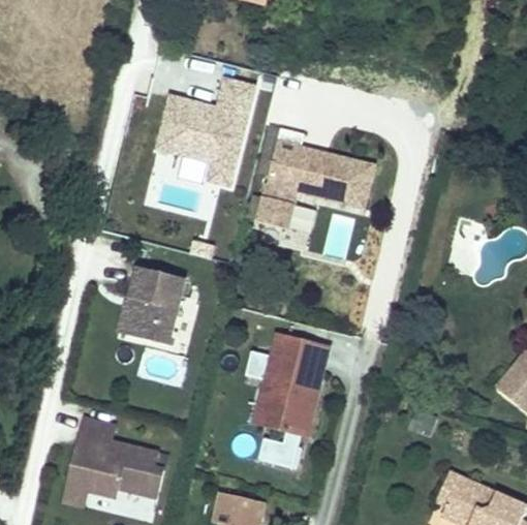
[(218,100),(169,89),(156,147),(212,160),(208,176),(237,183),(260,81),(224,72),(218,100)]
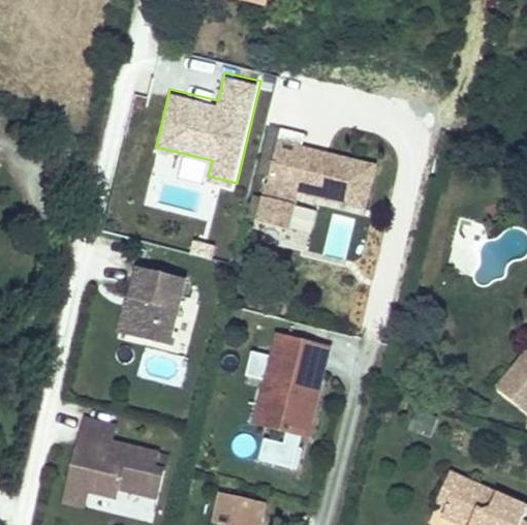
[(364,209),(375,165),(313,151),(312,156),(301,154),(303,148),(303,147),(279,141),(258,221),(288,228),(298,191),(306,193),(364,209)]
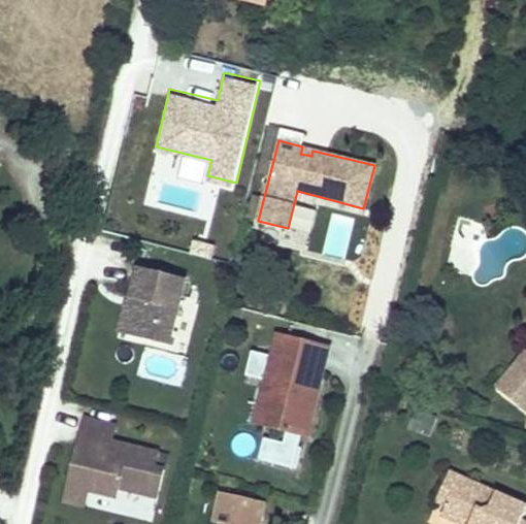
[(311,156),(313,151),(302,148),(300,154),(311,156)]
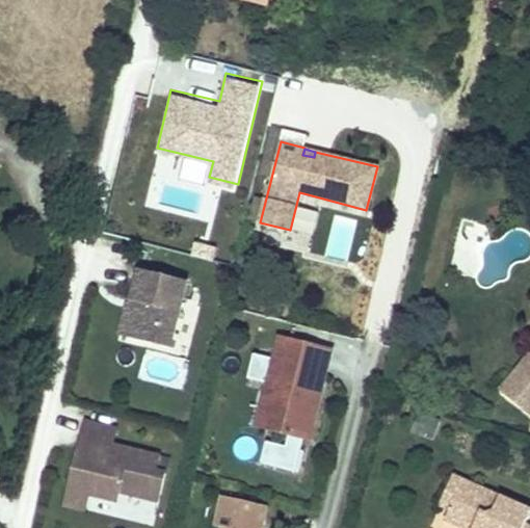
[(302,202),(297,227),(315,231),(320,206),(302,202)]
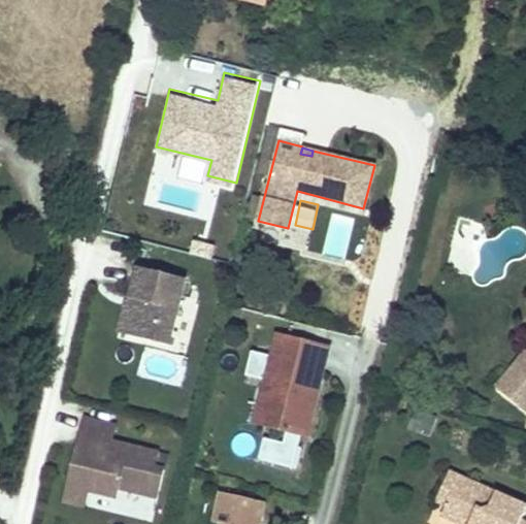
[(168,342),(186,277),(138,264),(130,294),(130,295),(135,297),(126,331),(168,342)]
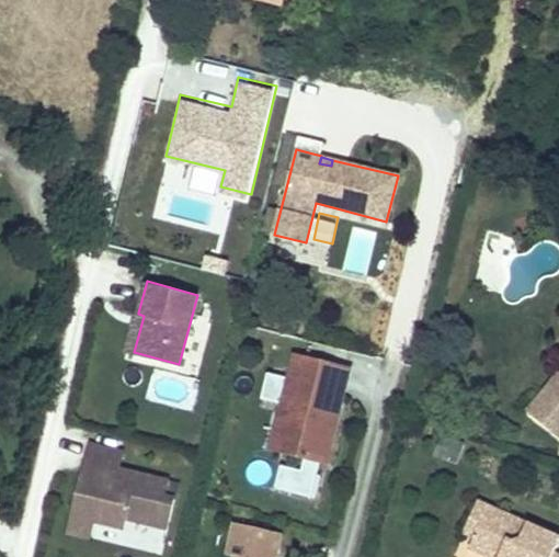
[(134,352),(144,316),(138,314),(138,313),(135,313),(125,350),(134,352)]
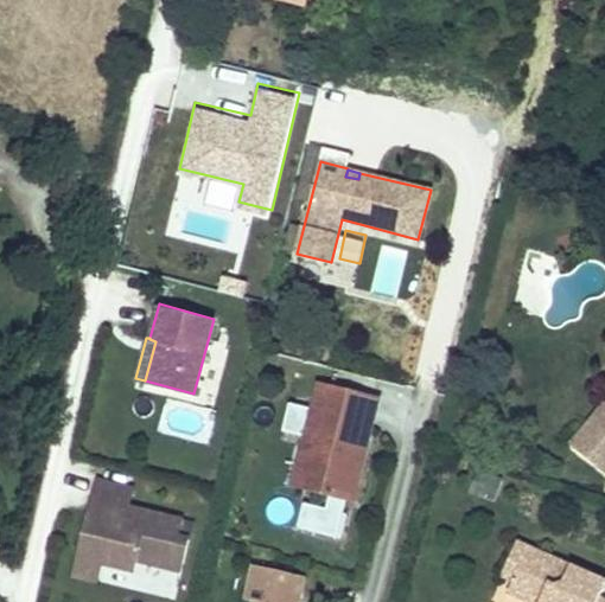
[(360,440),(370,397),(328,386),(322,410),(288,402),(281,430),(311,437),(313,439),(307,465),(311,466),(305,488),(328,494),(324,508),(301,503),(295,526),(339,538),(345,513),(342,512),(345,497),(338,495),(343,473),(355,476),(363,441),(360,440)]
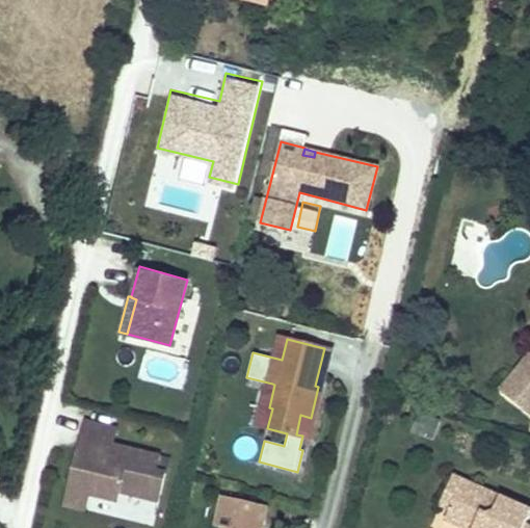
[(529,359),(510,384),(529,398),(529,359)]
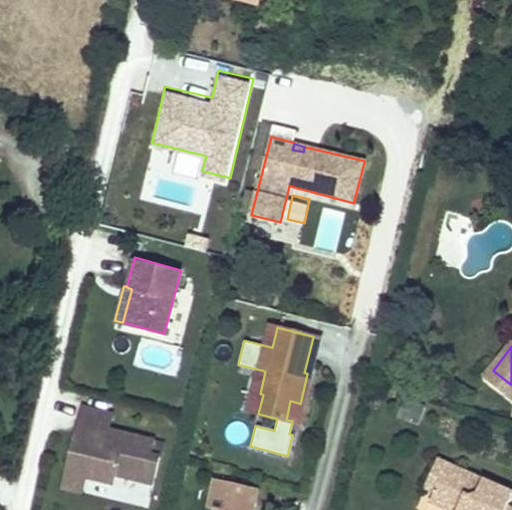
[(258,414),(263,395),(260,394),(265,371),(263,370),(252,412),(258,414)]
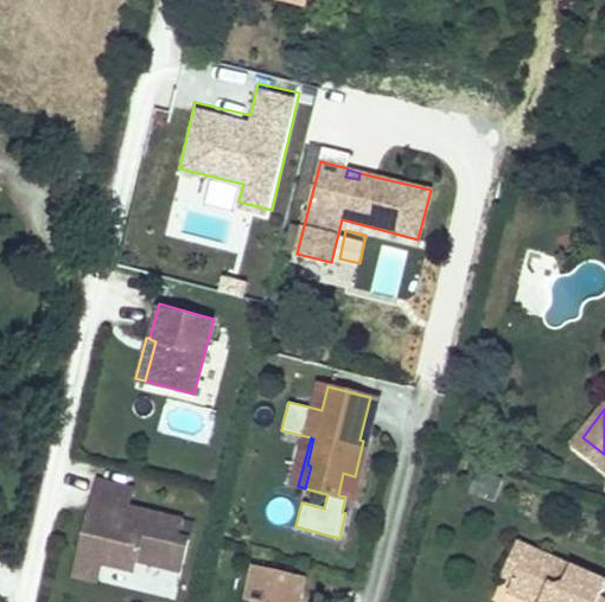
[(490,498),(497,480),(473,471),(466,488),(490,498)]
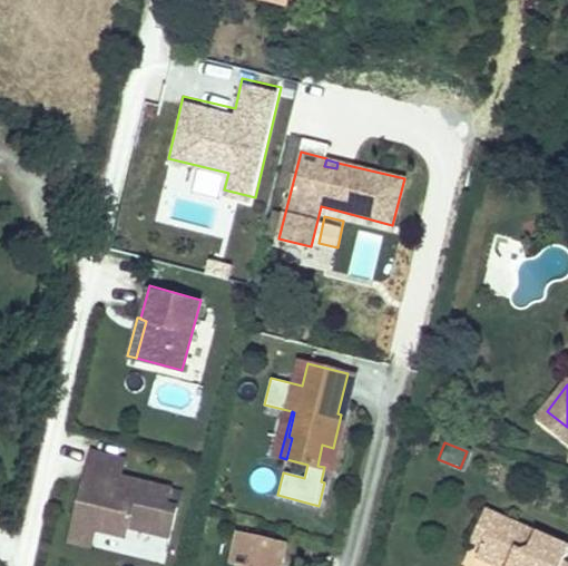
[(327,468),(333,448),(322,445),(317,466),(324,467),(327,468)]
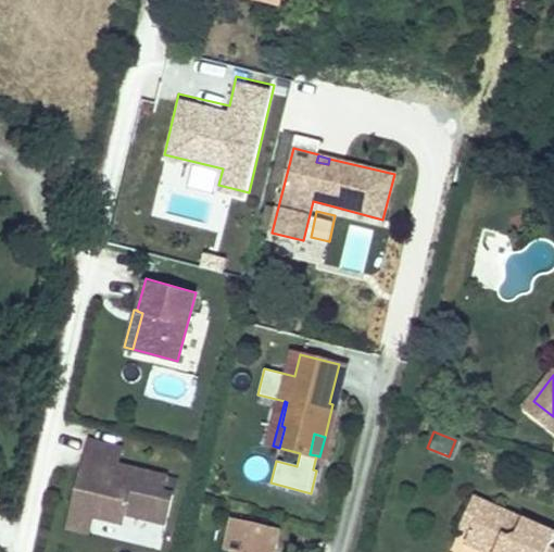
[(160,490),(164,474),(114,462),(120,446),(86,437),(71,496),(78,510),(90,513),(121,521),(123,511),(163,522),(171,492),(160,490)]
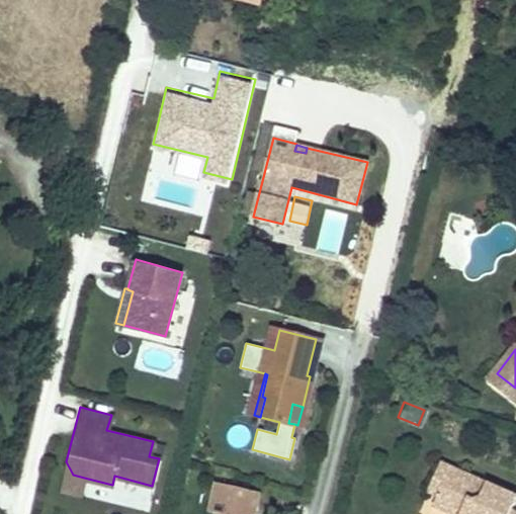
[(81,492),(84,478),(73,475),(66,461),(59,487),(81,492)]
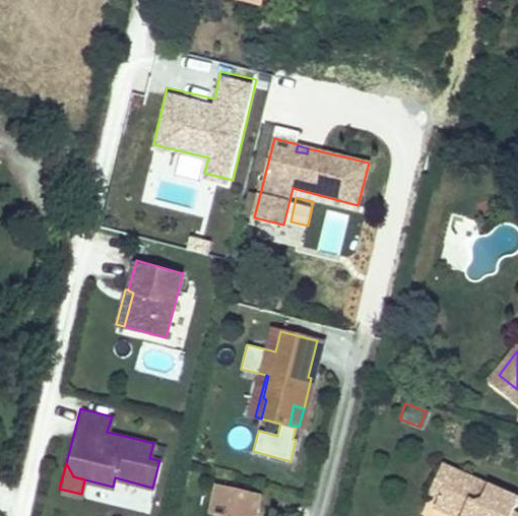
[(458,493),(464,478),(441,468),(429,499),(438,503),(444,487),(458,493)]
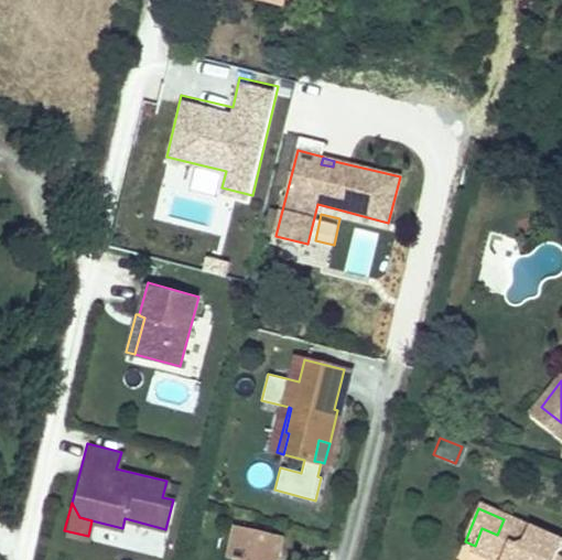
[(560,559),(555,559),(561,546),(561,544),(504,519),(497,535),(482,528),(475,546),(469,556),(478,559),(560,559)]
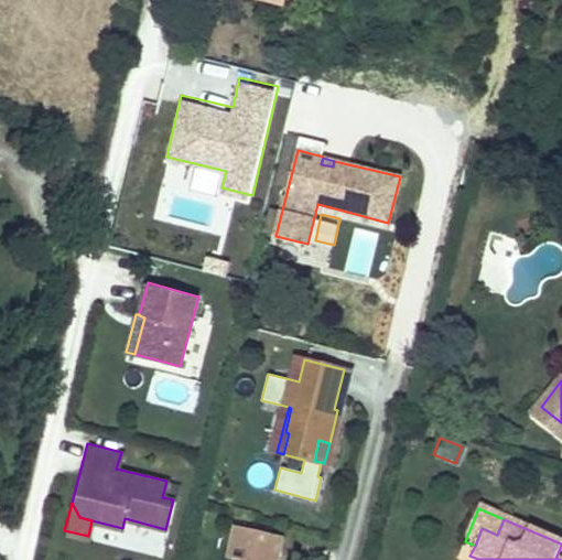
[(263,559),(269,537),(237,531),(230,559),(263,559)]
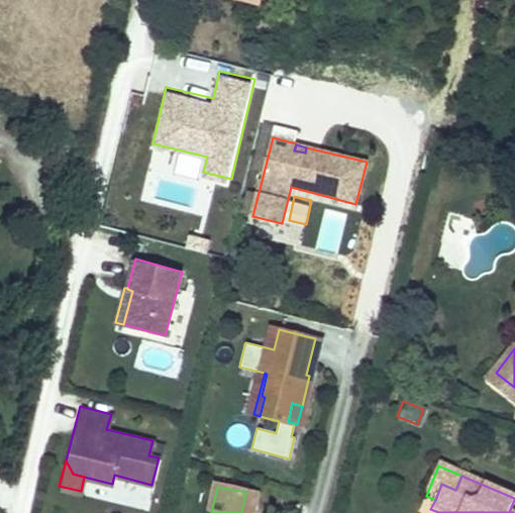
[(251,512),(256,494),(246,492),(241,512),(251,512)]
